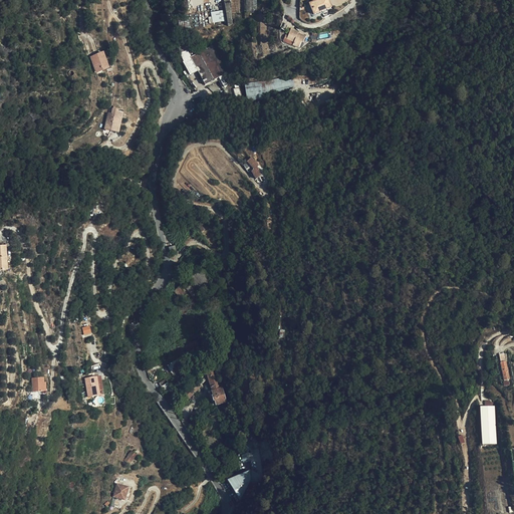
[(231,0),(232,21),(245,20),(244,0),(231,0)]
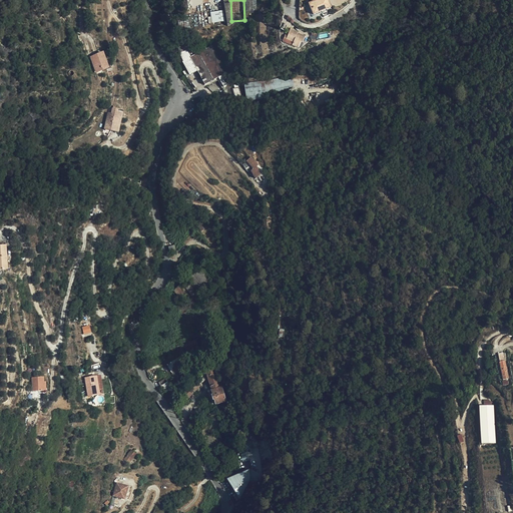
[(258,14),(257,0),(245,0),(246,14),(258,14)]
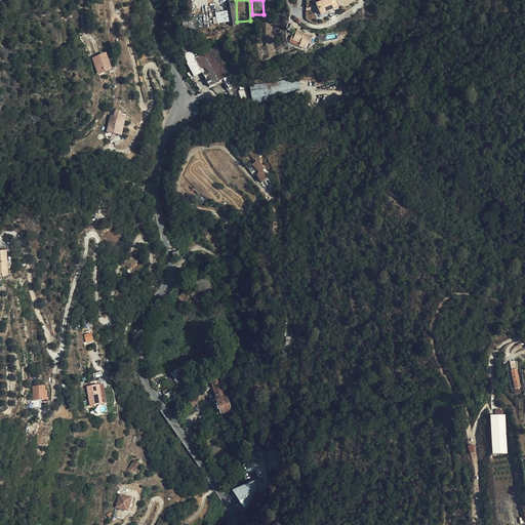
[(336,8),(334,3),(333,0),(326,0),(323,1),(318,3),(315,5),(319,15),(325,13),(327,14),(329,16),(329,18),(330,18),(335,16),(334,14),(334,11),(334,9),(336,8)]
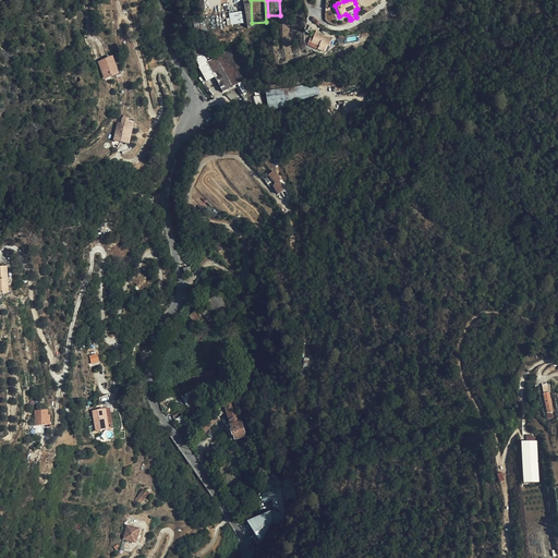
[(337,20),(348,15),(346,14),(339,16),(335,5),(331,7),(337,20)]
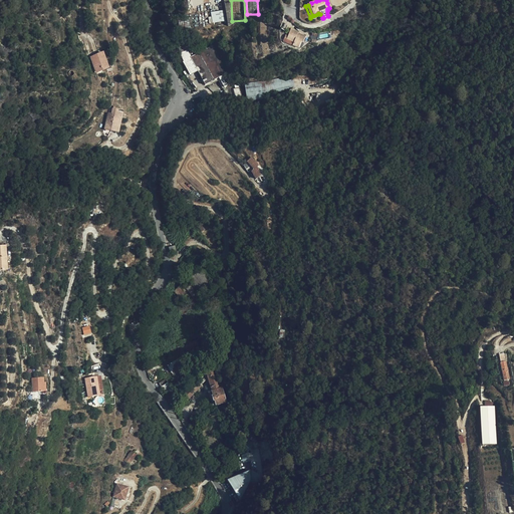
[(213,22),(226,21),(225,10),(212,11),(213,22)]
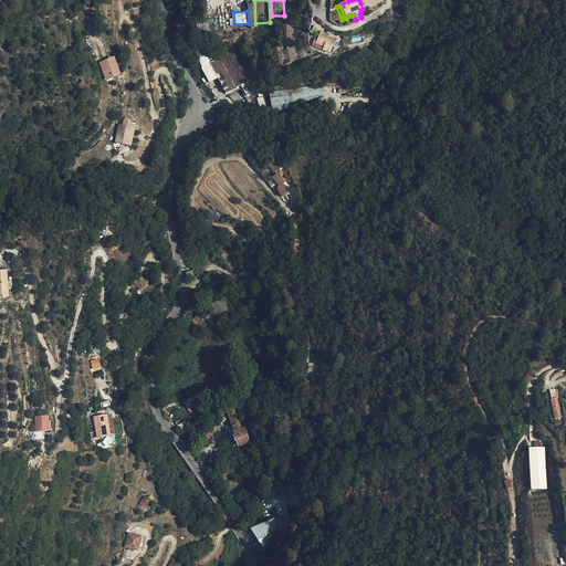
[(324,34),(321,45),(327,48),(326,52),(334,54),(336,45),(338,45),(339,41),(331,40),(332,37),(324,34)]
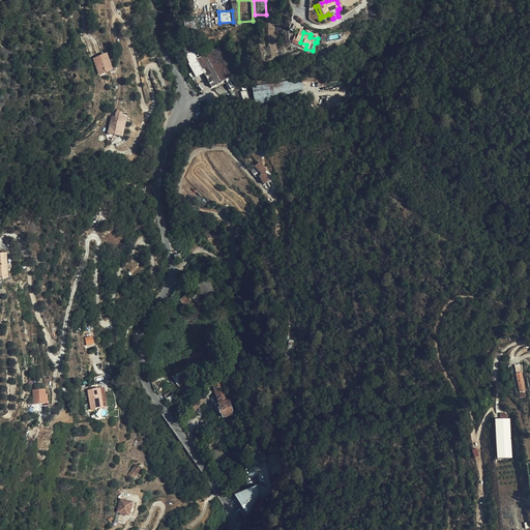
[(212,88),(226,81),(233,78),(228,64),(219,49),(222,47),(221,43),(213,48),(215,51),(197,60),(212,88)]
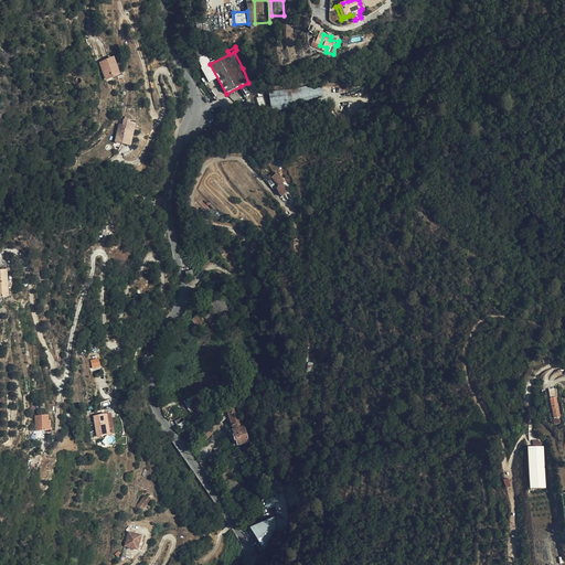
[(202,50),(199,51),(196,52),(200,60),(201,59),(214,54),(211,49),(208,48),(202,50)]
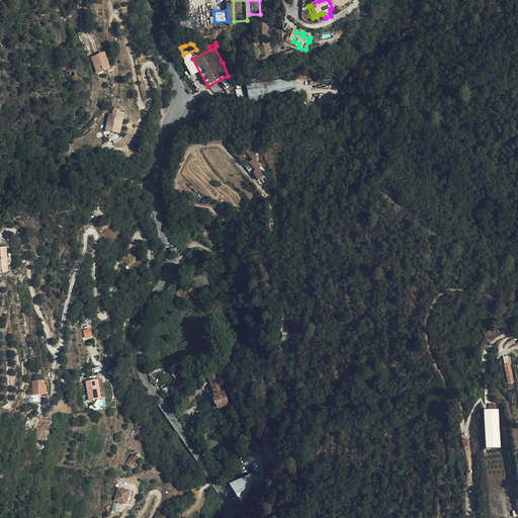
[(100,71),(108,68),(107,64),(103,53),(101,53),(95,55),(100,71)]
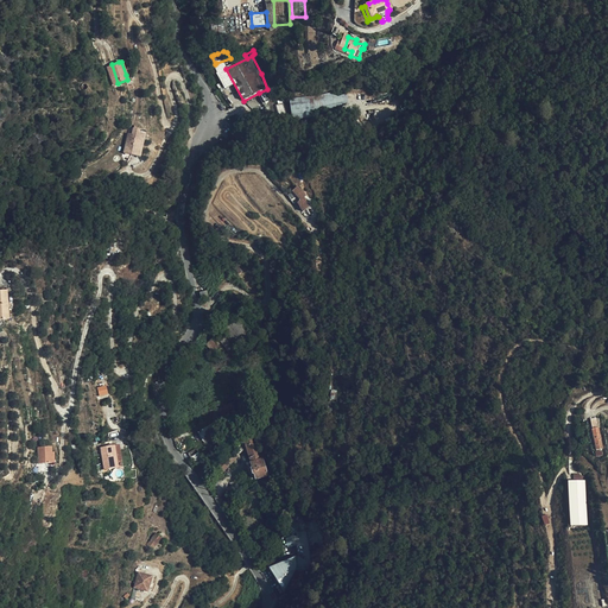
[(267,108),(274,105),(274,102),(267,89),(259,93),(267,108)]
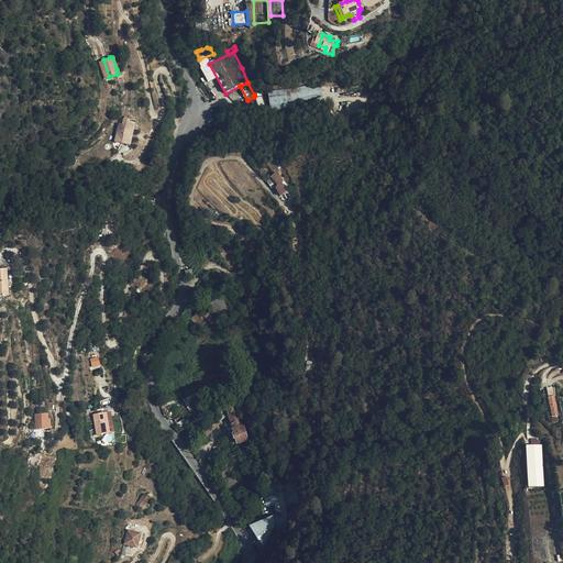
[(255,96),(258,105),(265,103),(262,94),(258,90),(255,91),(256,95),(255,96)]
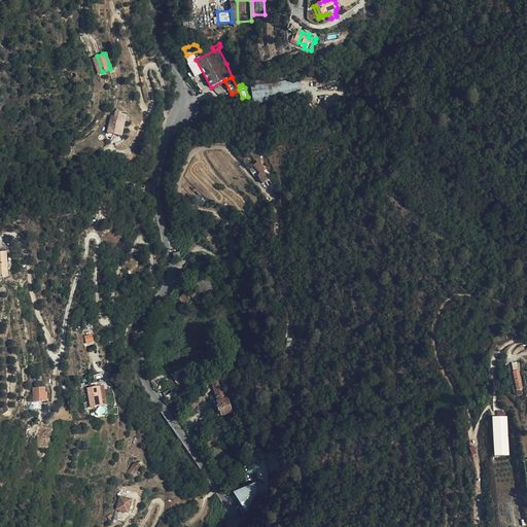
[(123,138),(126,118),(120,117),(121,113),(117,112),(116,117),(112,116),(110,136),(123,138)]
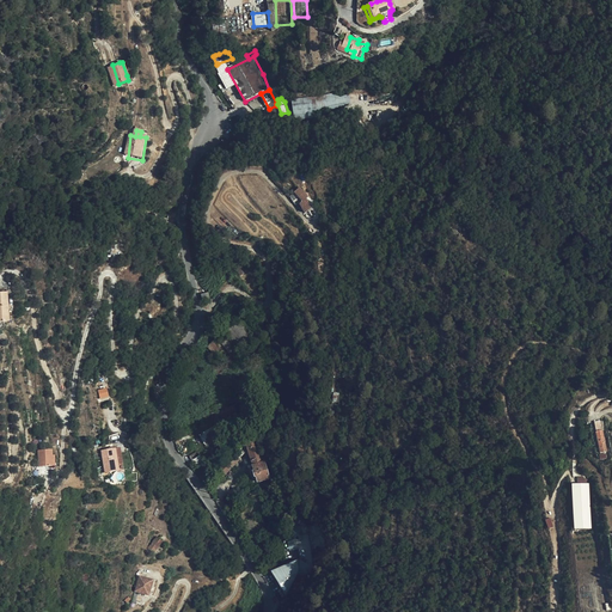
[(310,199),(301,188),(289,196),(297,206),(299,203),(306,214),(313,209),(308,200),(310,199)]
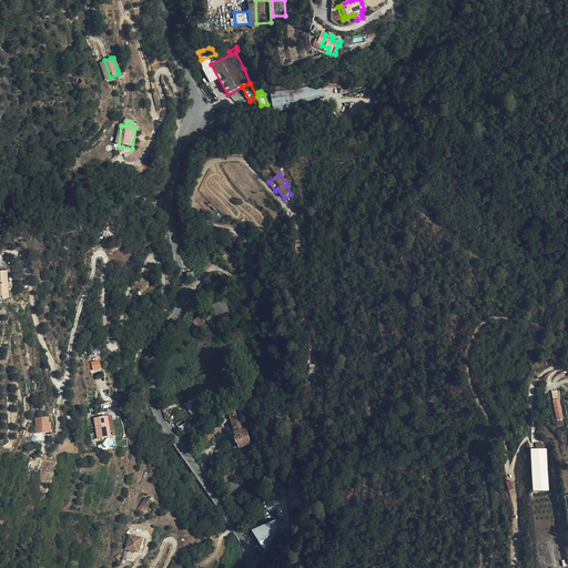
[(226,305),(231,312),(233,313),(222,322),(225,325),(239,314),(234,310),(229,303),(226,305)]
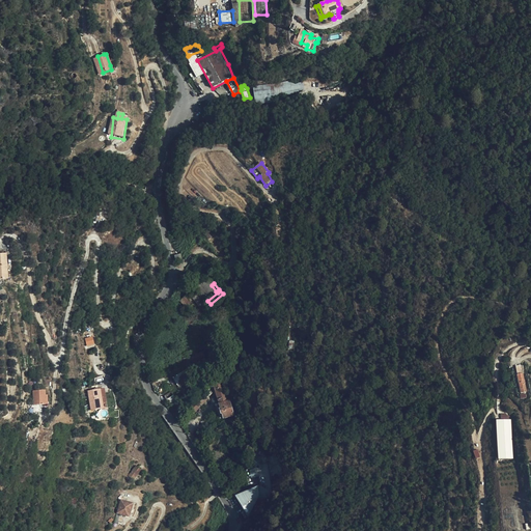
[(200,361),(196,354),(169,370),(178,387),(186,383),(185,381),(187,380),(189,382),(193,380),(191,376),(197,372),(198,374),(206,370),(204,367),(204,368),(199,361),(200,361)]
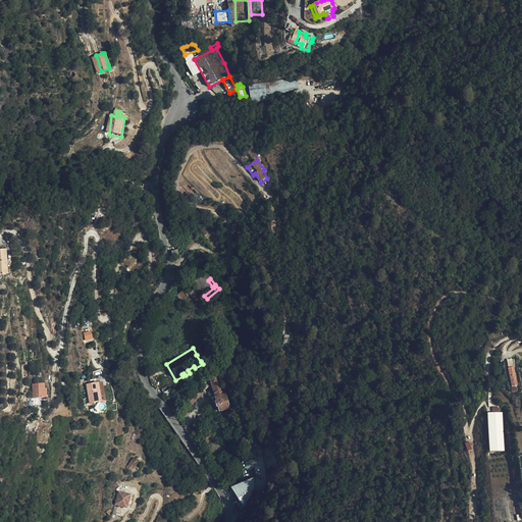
[(517,385),(512,360),(506,361),(512,386),(517,385)]
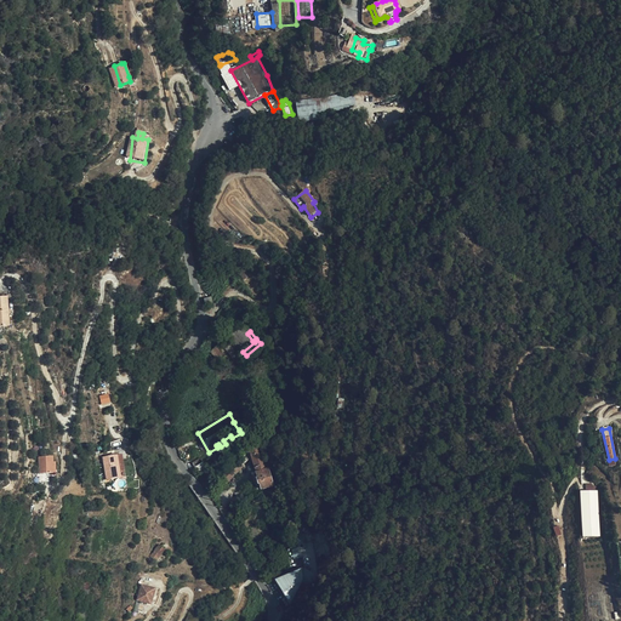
[(255,473),(261,489),(272,485),(267,469),(266,469),(257,445),(256,445),(255,444),(250,448),(251,449),(249,451),(256,473),(255,473)]
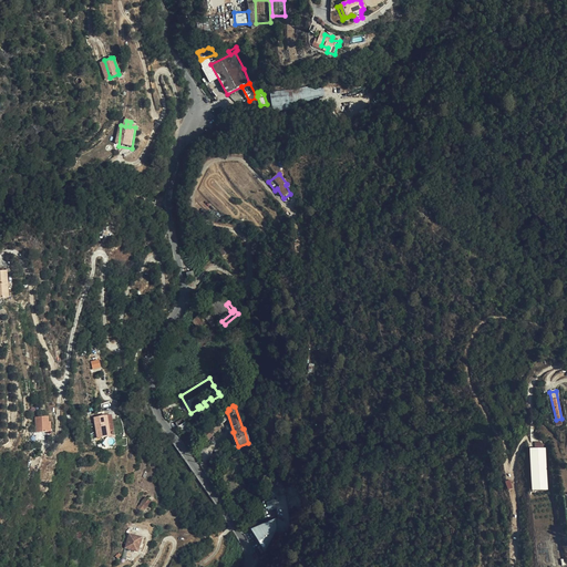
[(115,413),(111,414),(114,429),(110,429),(111,434),(120,433),(115,413)]
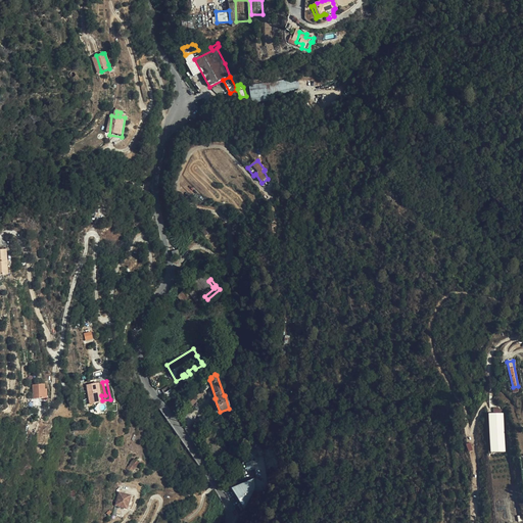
[(105,395),(102,382),(87,384),(90,402),(102,400),(101,395),(105,395)]
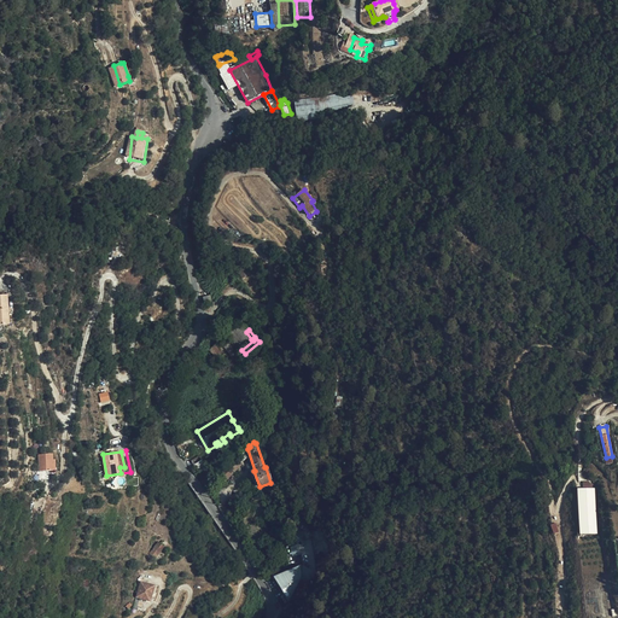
[(33,468),(47,470),(47,461),(47,453),(34,453),(33,468)]
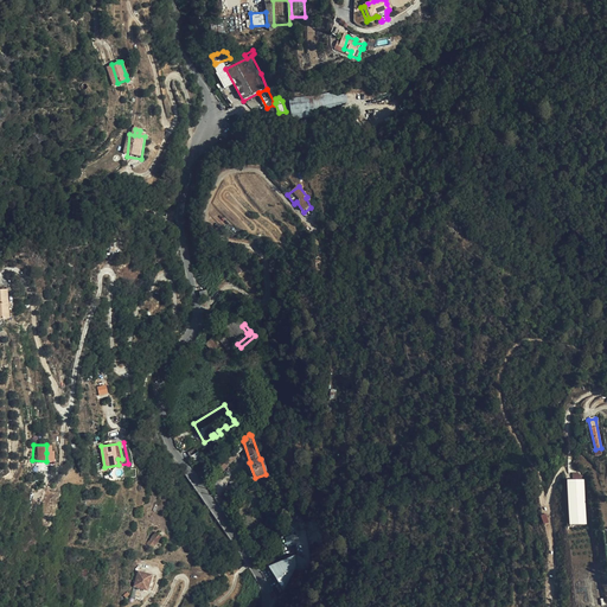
[(564,511),(574,568),(579,606),(587,606),(600,606),(595,569),(586,509),(580,468),(566,471),(566,474),(563,475),(564,485),(561,485),(564,511)]
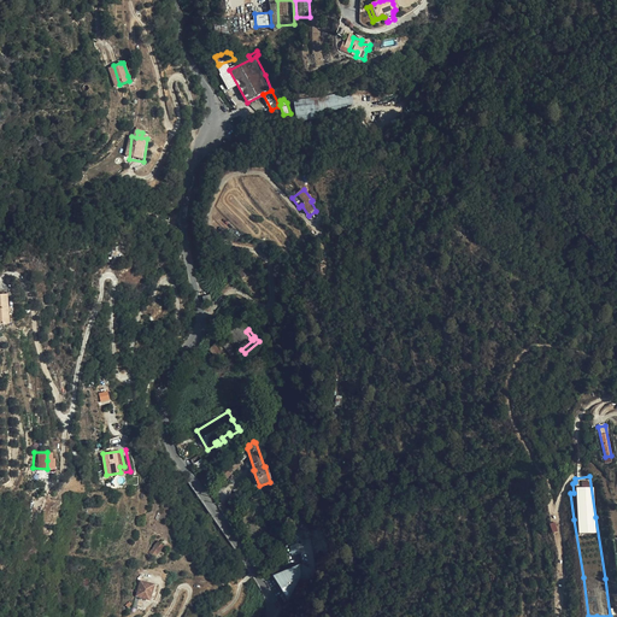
[(299,539),(287,540),(289,556),(300,554),(299,539)]
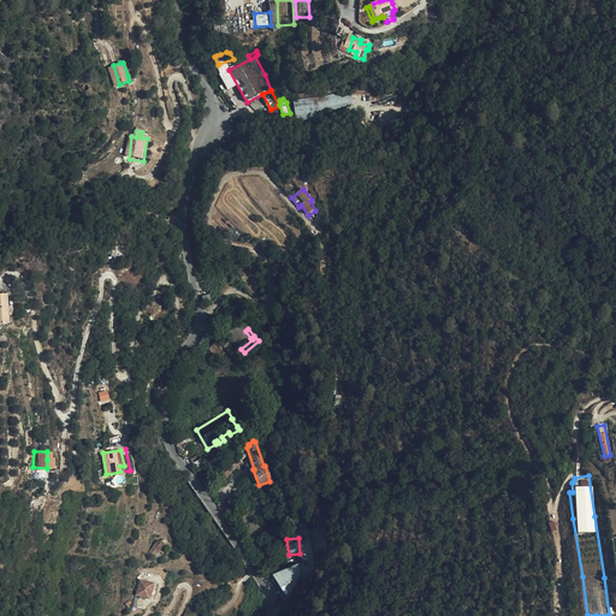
[(155,557),(165,545),(159,540),(150,552),(155,557)]
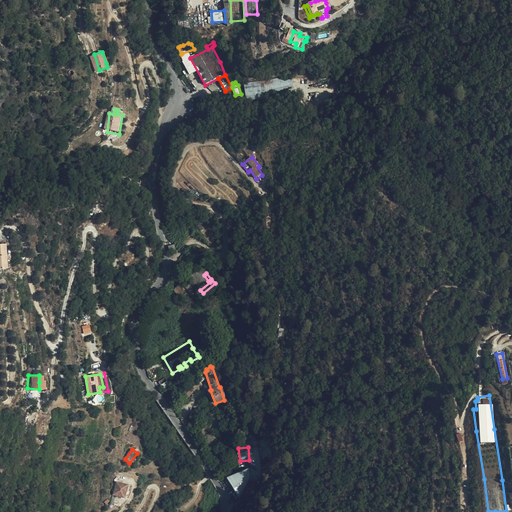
[(226,479),(234,491),(239,499),(251,478),(248,470),(226,479)]
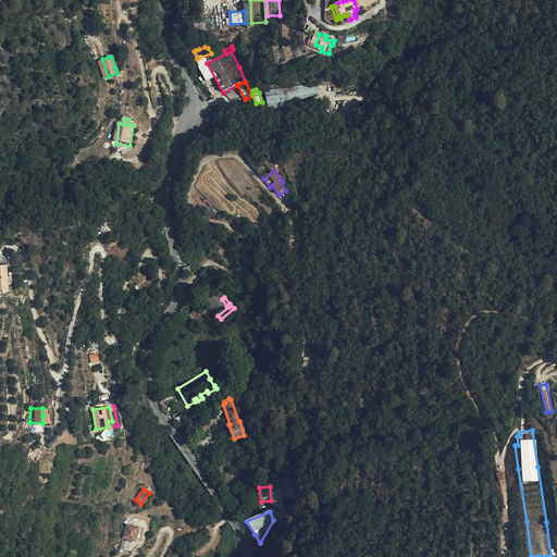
[(136,542),(139,529),(127,524),(124,539),(136,542)]
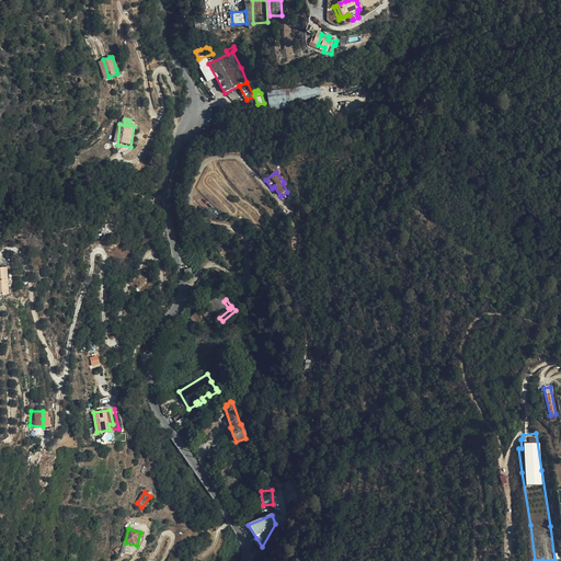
[(76,560),(81,533),(75,531),(69,558),(76,560)]
